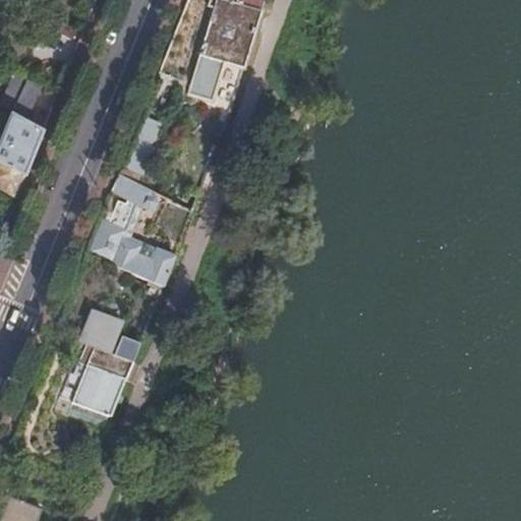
[(216,0),(199,54),(243,68),(259,12),(256,11),(241,6),(223,0),(216,0)]
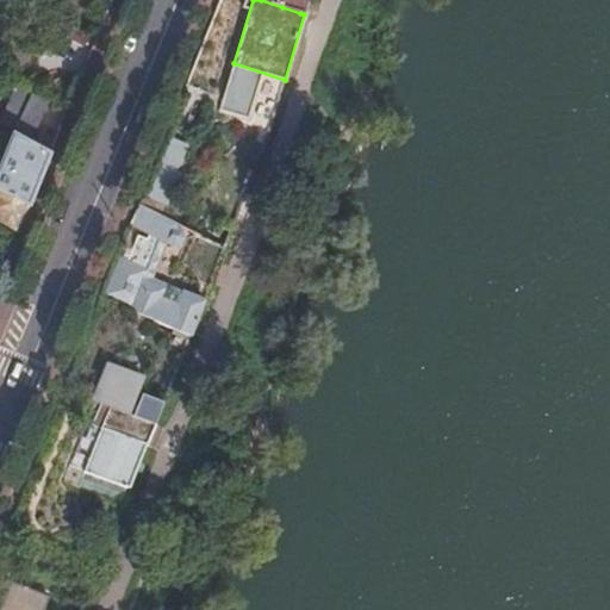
[(285,0),(282,7),(300,13),(303,0),(285,0)]
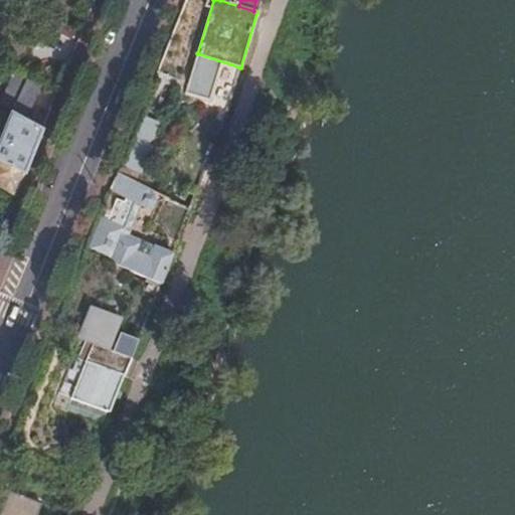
[(0,160),(25,174),(44,128),(10,114),(0,138),(0,160)]
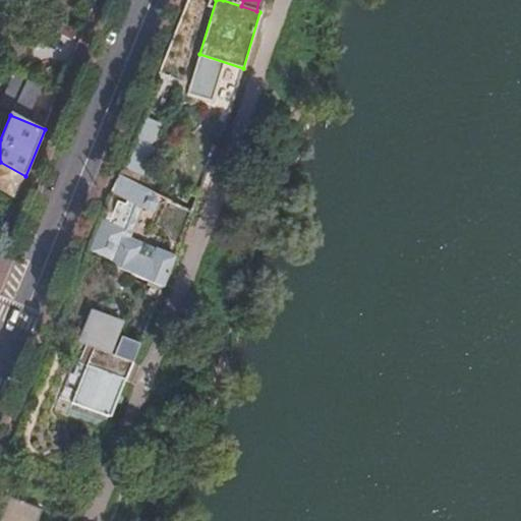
[(0,188),(17,197),(25,176),(0,162),(0,188)]
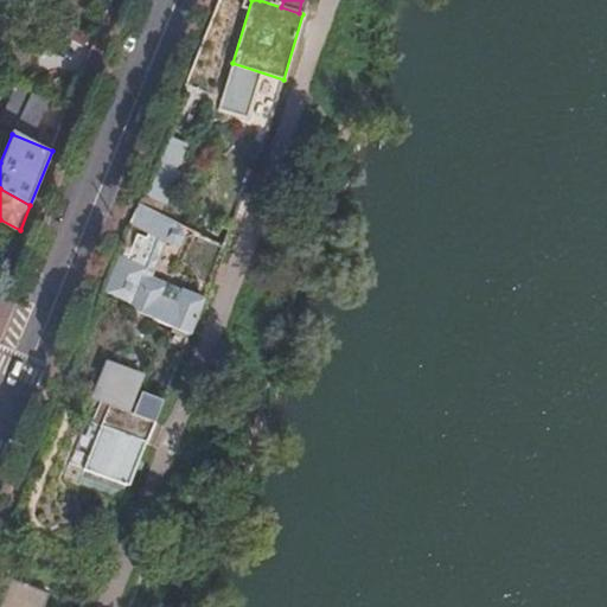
[(178,224),(148,209),(139,227),(168,241),(178,224)]
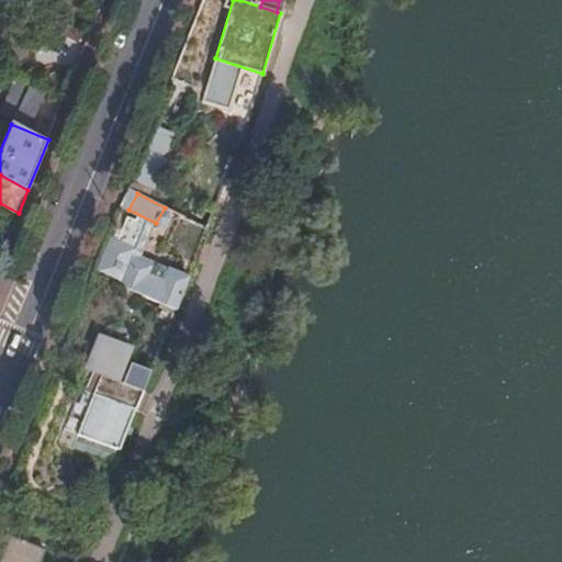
[(178,221),(175,227),(176,236),(182,239),(190,237),(193,229),(192,224),(183,220),(178,221)]
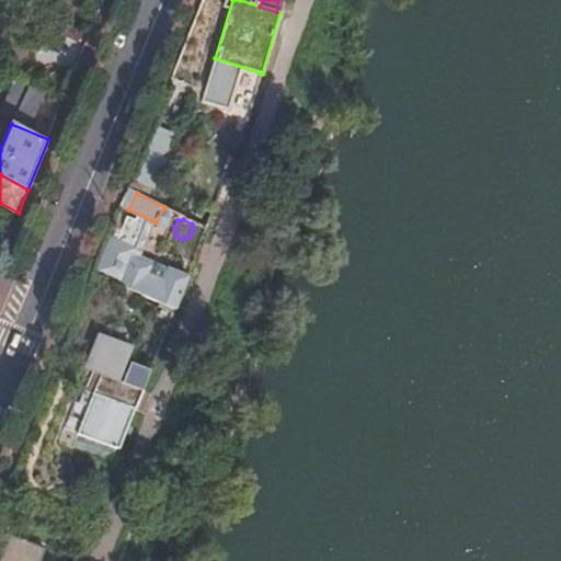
[(128,267),(121,285),(173,311),(185,277),(130,250),(124,264),(128,267)]
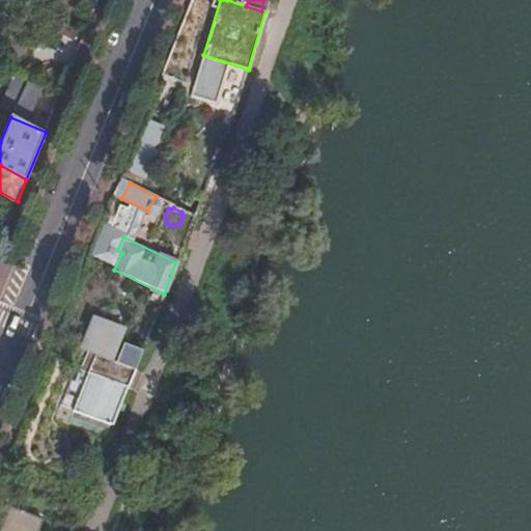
[(61,404),(113,425),(134,371),(86,351),(78,373),(84,376),(82,383),(72,379),(61,404)]
